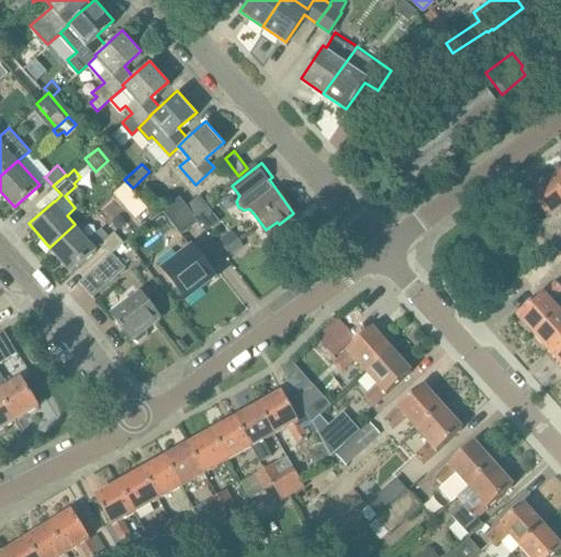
[(560,233),(560,186),(552,175),(530,190),(548,214),(537,222),(551,241),(560,233)]
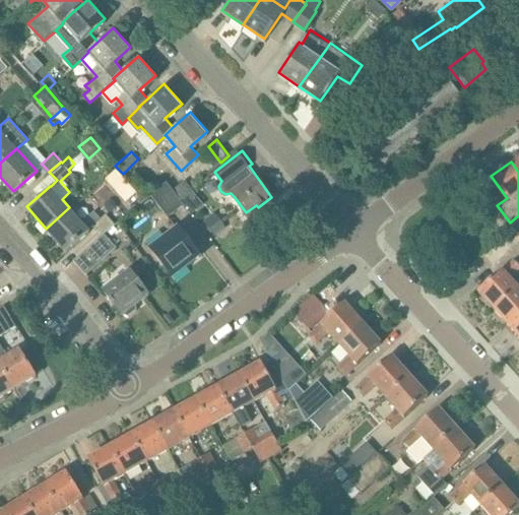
[(126,175),(134,184),(142,176),(134,167),(126,175)]
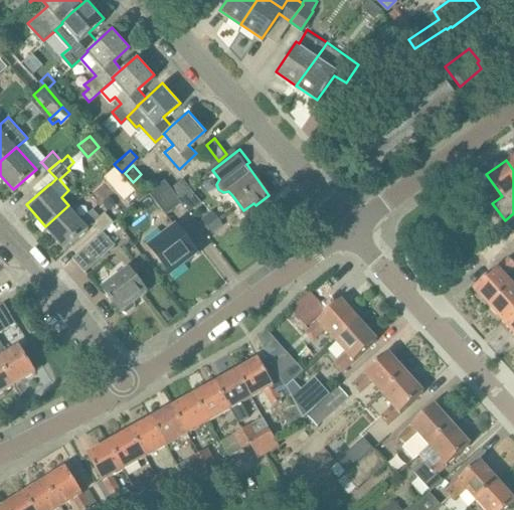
[(183,176),(171,186),(179,196),(191,186),(183,176)]
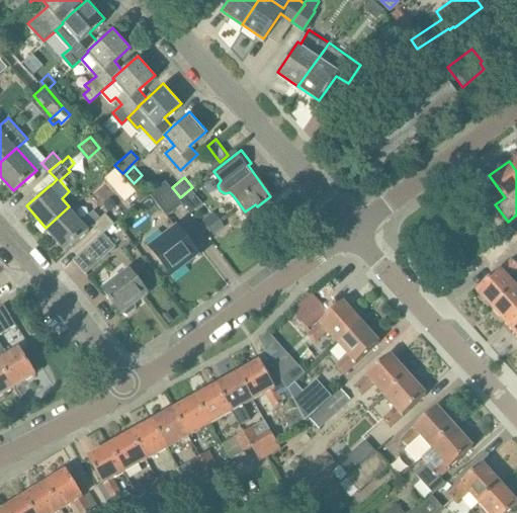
[(183,201),(164,179),(149,191),(167,214),(183,201)]
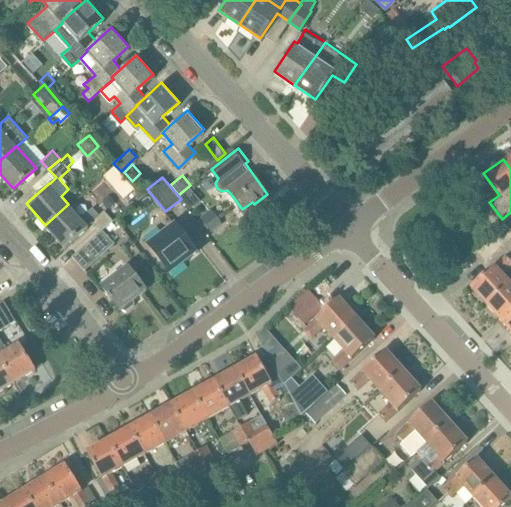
[(79,216),(68,204),(45,225),(64,246),(87,225),(86,224),(93,218),(101,228),(124,208),(116,198),(99,212),(92,204),(79,216)]
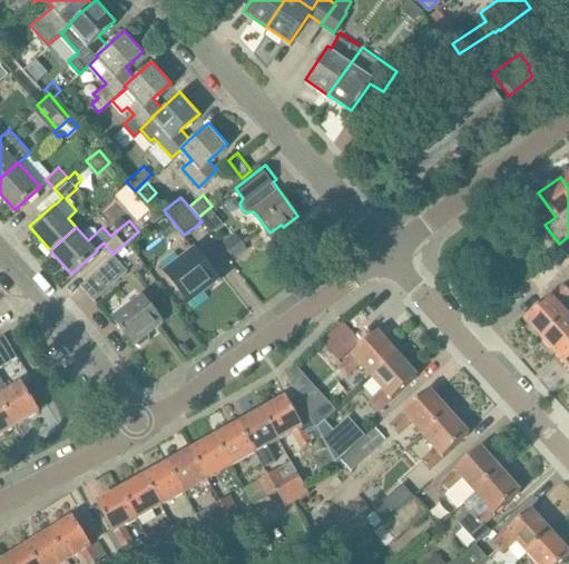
[(221,238),(234,257),(247,247),(234,229),(221,238)]
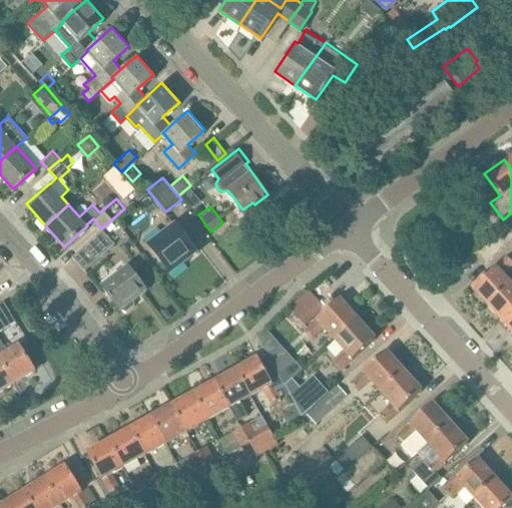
[(174,220),(147,241),(169,270),(196,249),(174,220)]
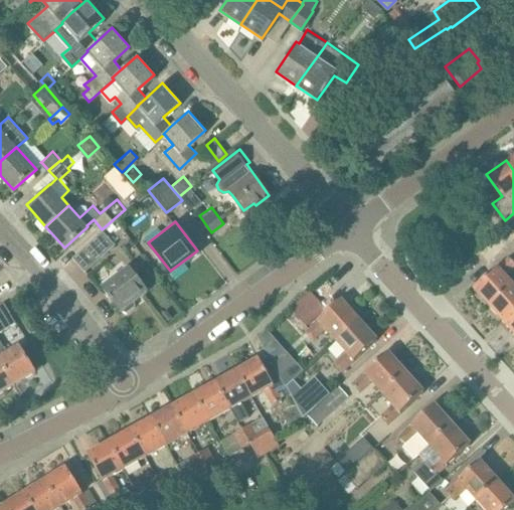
[(102,229),(72,256),(84,269),(114,242),(102,229)]
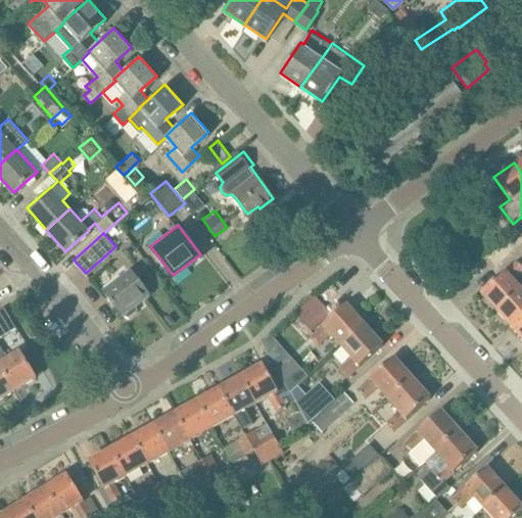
[(496,308),(520,286),(512,277),(521,267),(521,264),(517,257),(480,290),(496,308)]
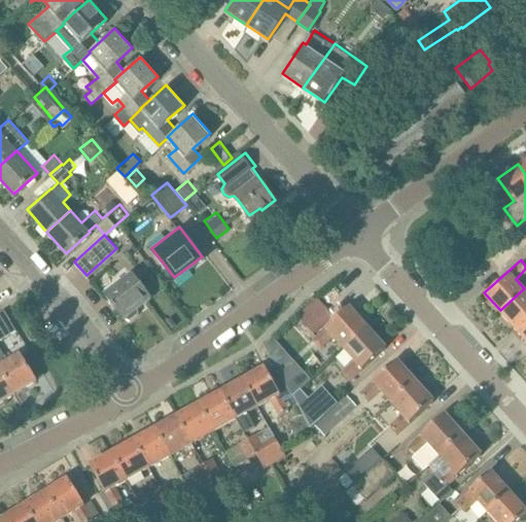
[(150,296),(131,272),(104,291),(112,303),(110,304),(113,307),(115,306),(124,316),(125,315),(128,319),(138,311),(135,307),(150,296)]
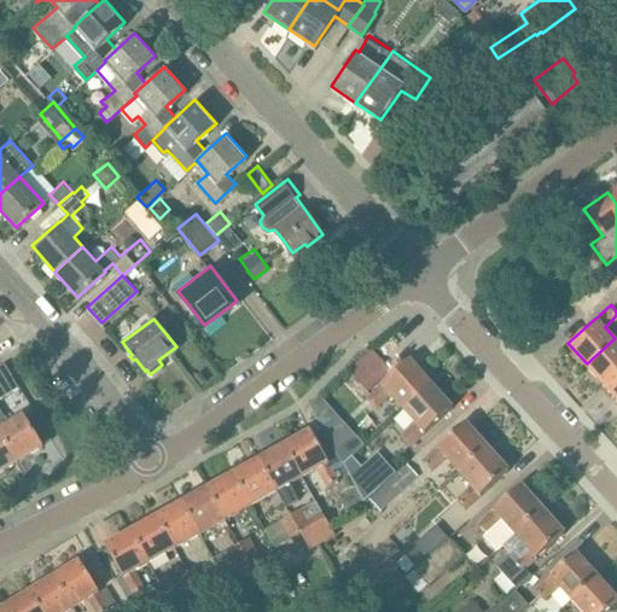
[(587,363),(605,384),(616,373),(616,341),(615,338),(587,363)]
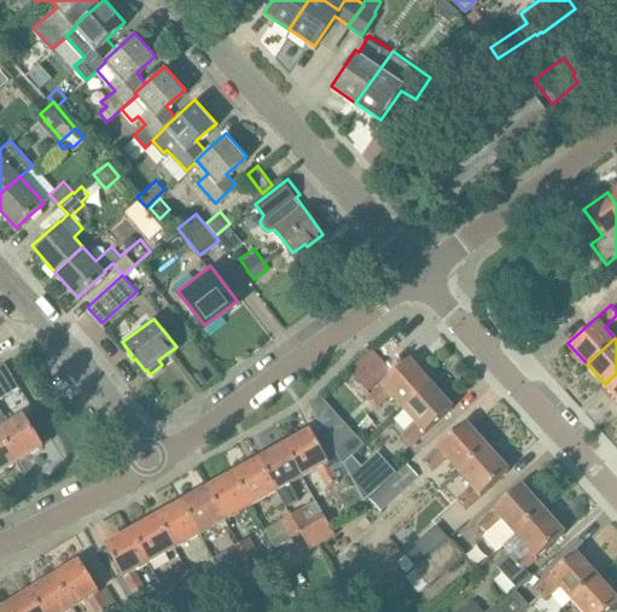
[(349,367),(367,388),(388,369),(370,349),(349,367)]
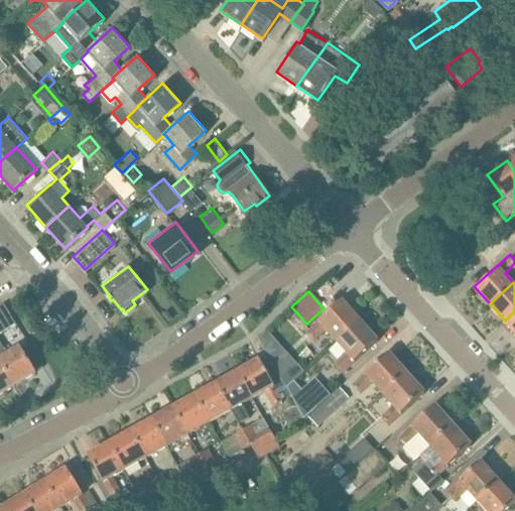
[(326,326),(337,338),(359,317),(342,297),(305,330),(312,338),(326,326)]
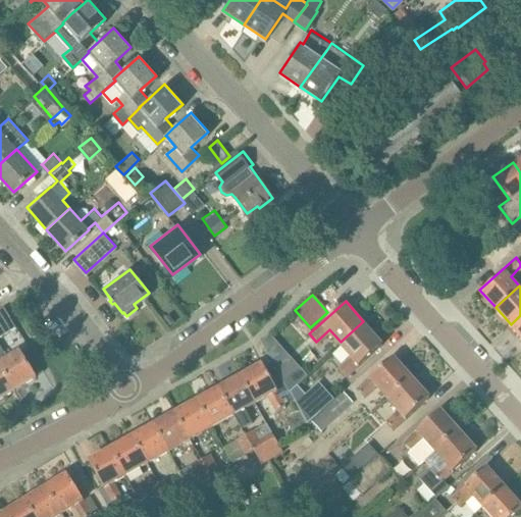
[(0,333),(7,329),(16,323),(4,304),(0,306),(0,333)]
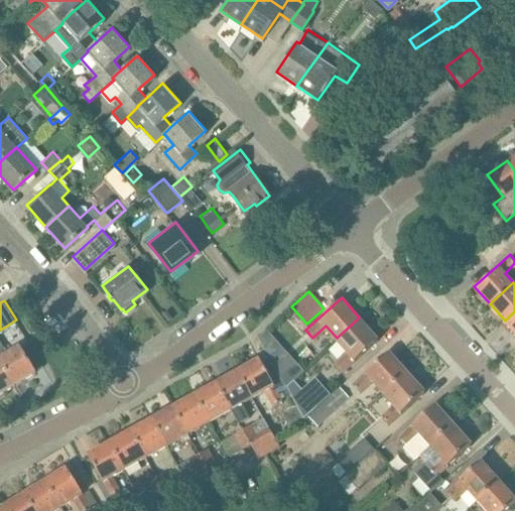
[(514,311),(505,321),(514,332),(514,311)]
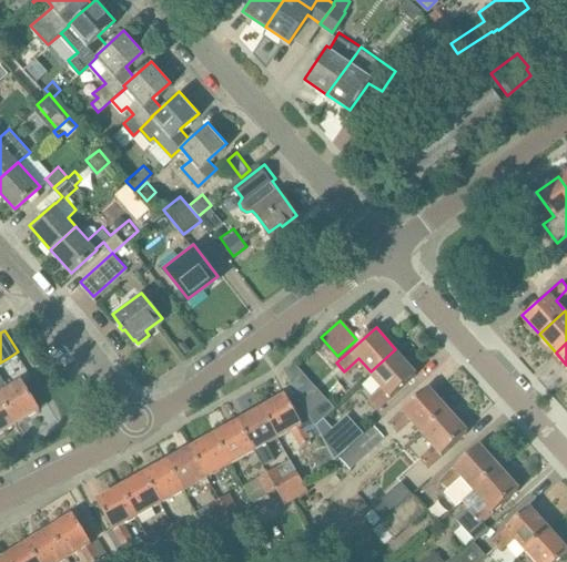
[(415,371),(395,349),(371,371),(382,385),(367,397),(376,407),(415,371)]
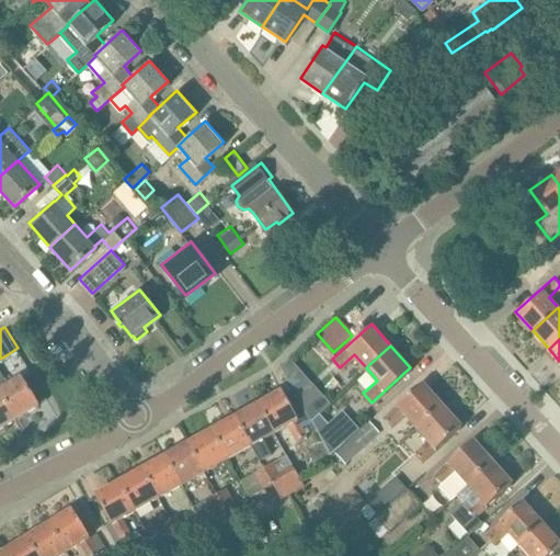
[(311,382),(289,356),(280,365),(297,395),(311,382)]
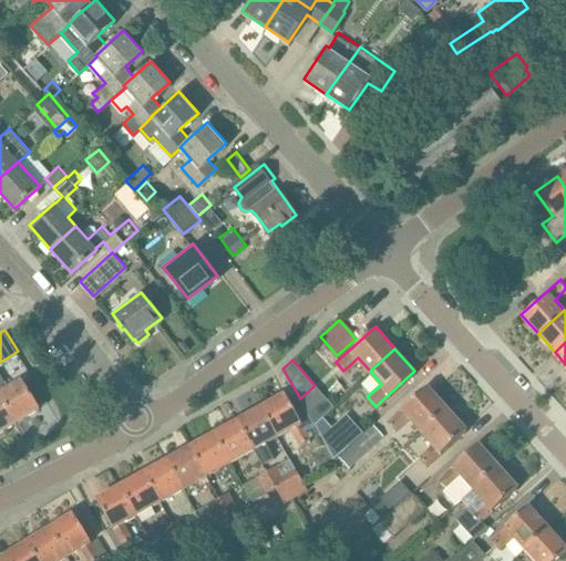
[(0,396),(14,421),(39,406),(21,377),(0,388),(0,396)]
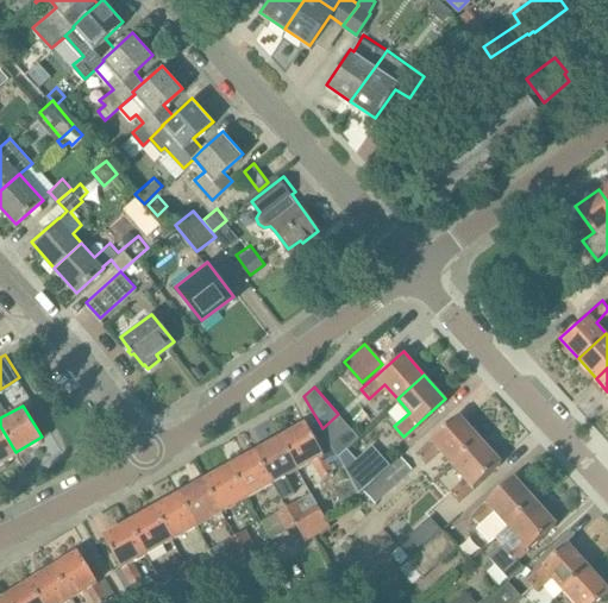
[(439,446),(452,462),(480,437),(458,413),(417,450),(425,459),(439,446)]
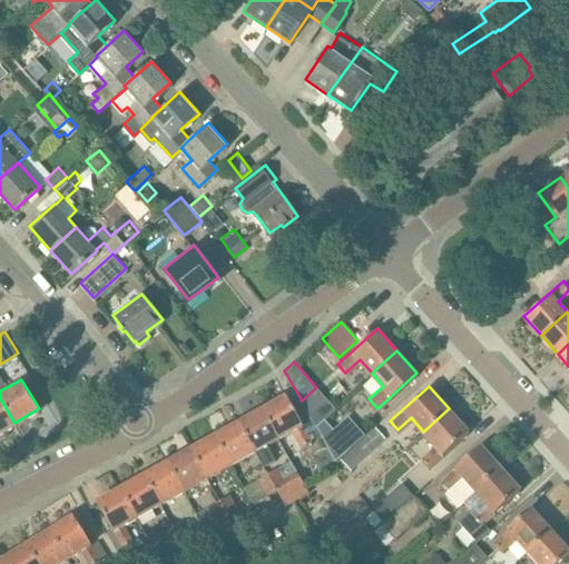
[(285,393),(262,406),(278,436),(293,428),(302,444),(311,438),(285,393)]
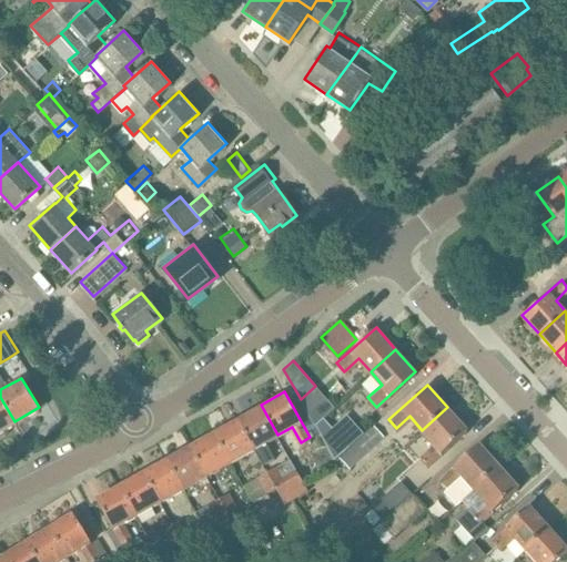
[(0,429),(14,421),(0,397),(0,429)]
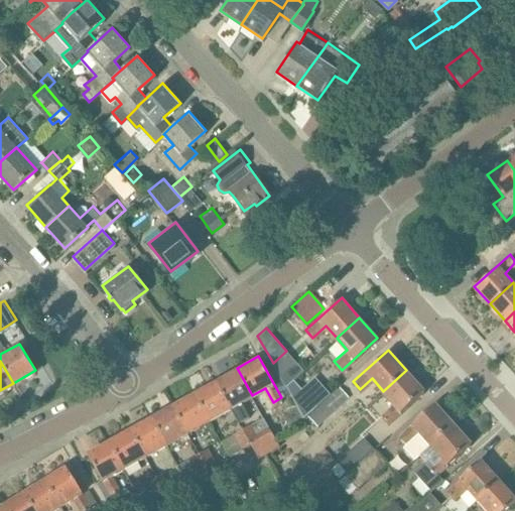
[(252,395),(237,368),(216,380),(231,407),(238,420),(248,414),(241,401),(252,395)]
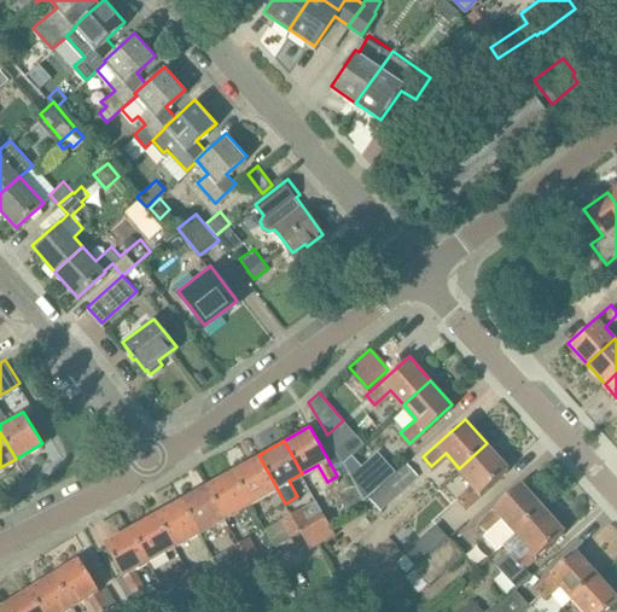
[(508,467),(487,443),(459,468),(471,482),(457,495),(465,505),(508,467)]
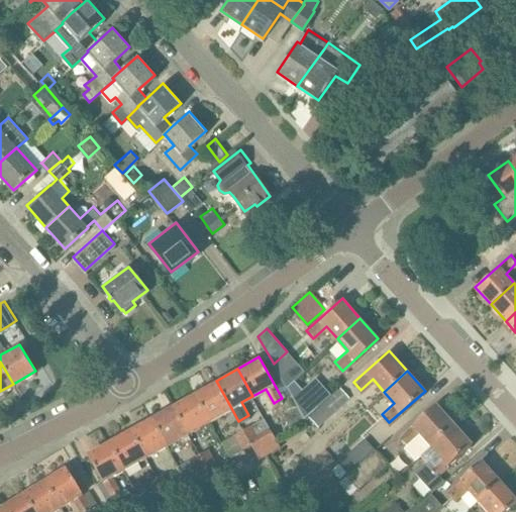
[(287,385),(304,417),(317,404),(294,378),(287,385)]
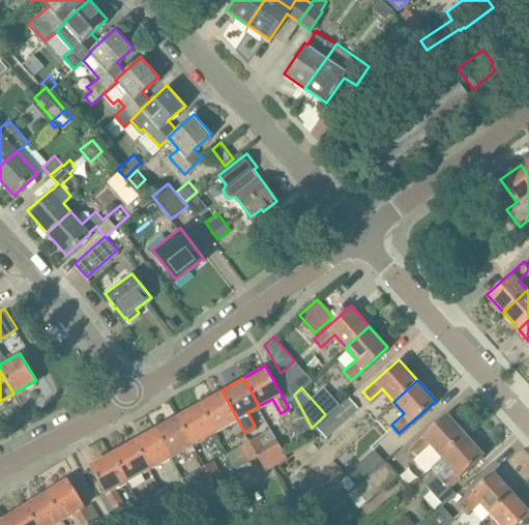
[(222,390),(200,403),(215,430),(237,418),(222,390)]
